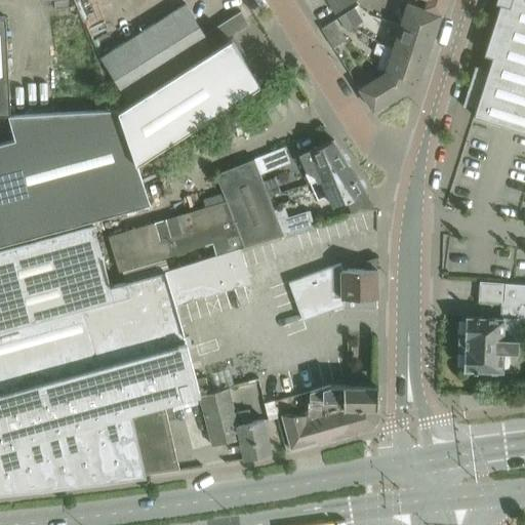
[(354,0),(332,0),(328,3),(335,13),(355,1),(354,0)]
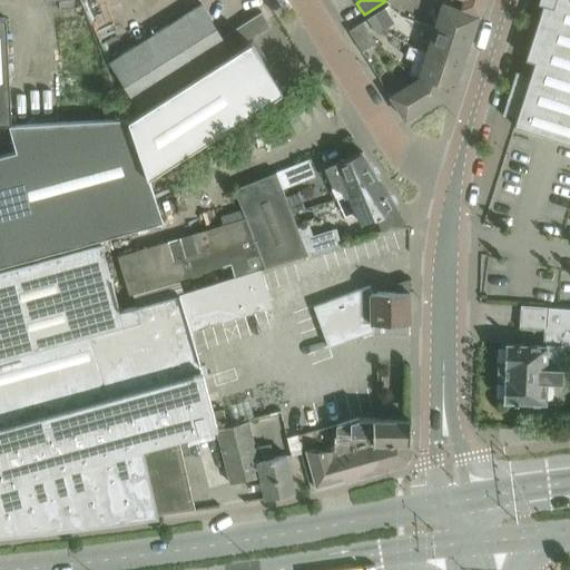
[(440,1),(439,2),(479,15),(483,0),(461,0),(459,7),(440,1)]
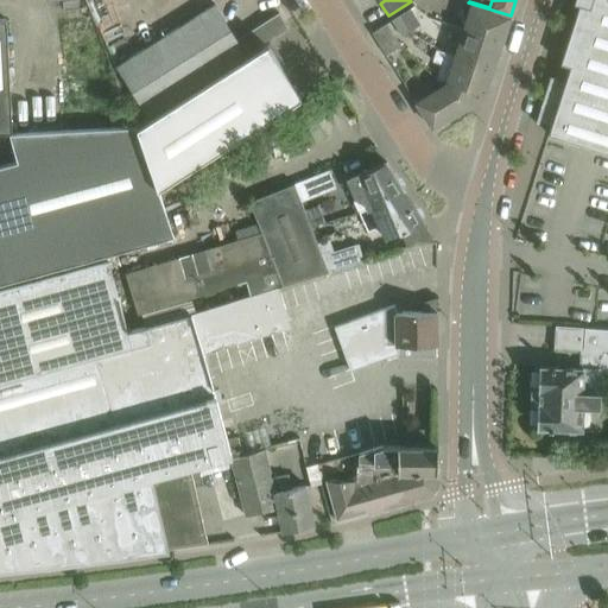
[(565,81),(550,76),(537,121),(551,126),(549,133),(607,152),(607,0),(574,0),(574,2),(580,5),(561,63),(570,67),(565,81)]
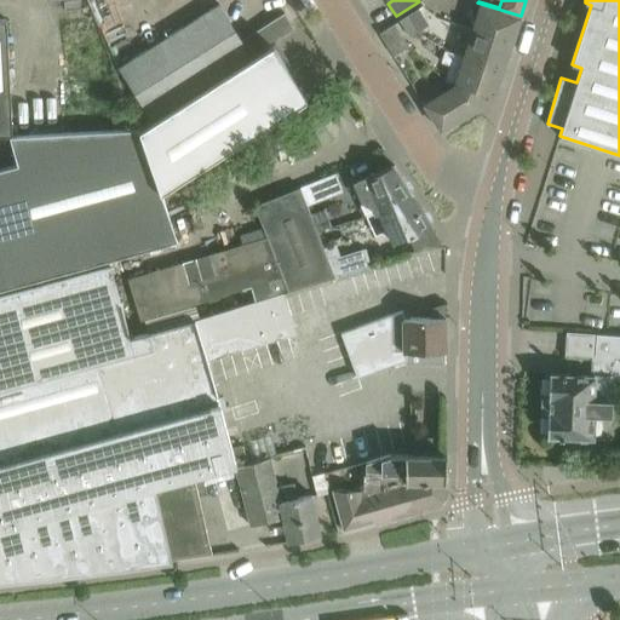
[(512,42),(521,16),(477,3),(469,30),(512,42)]
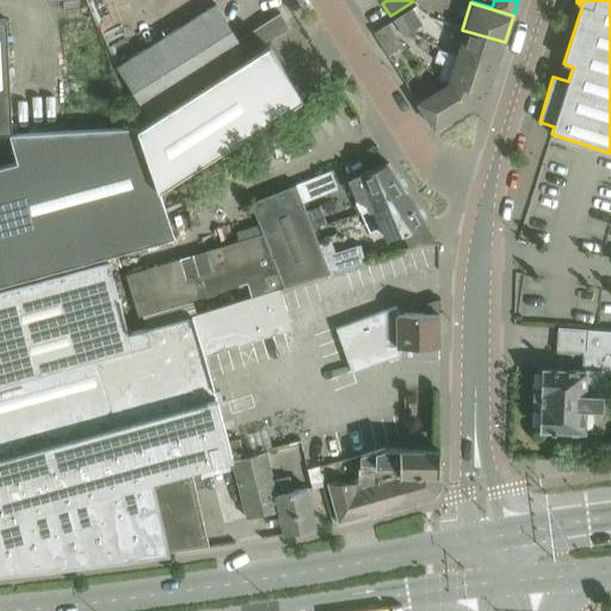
[(148,115),(246,54),(216,4),(118,65),(148,115)]
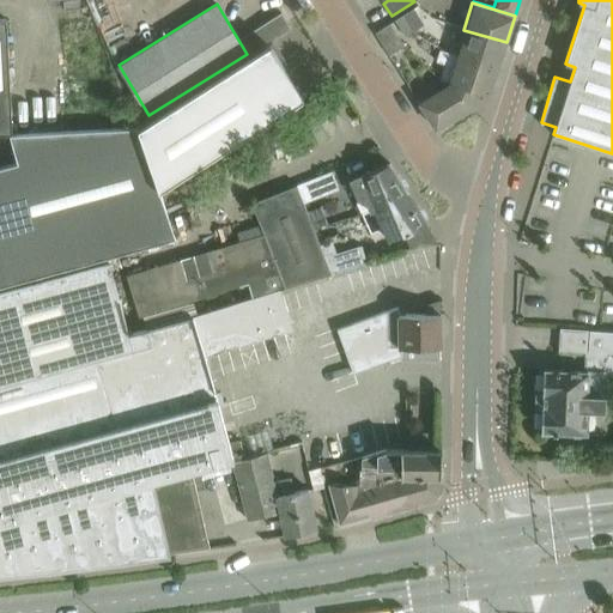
[(402,16),(413,32),(424,25),(414,8),(402,16)]
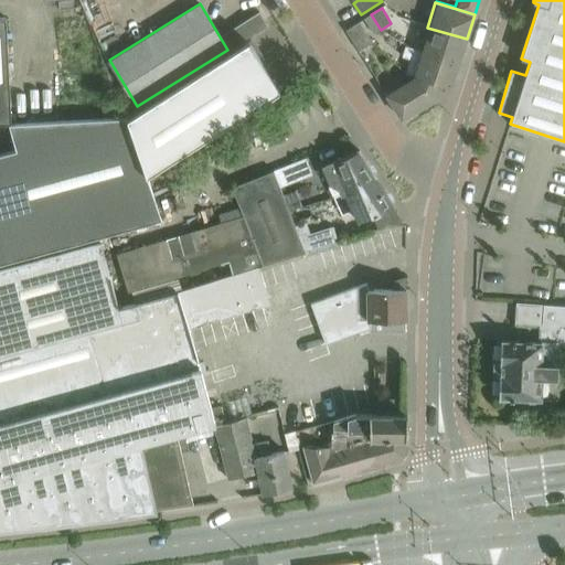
[(381,30),(371,14),(363,19),(373,34),(381,30)]
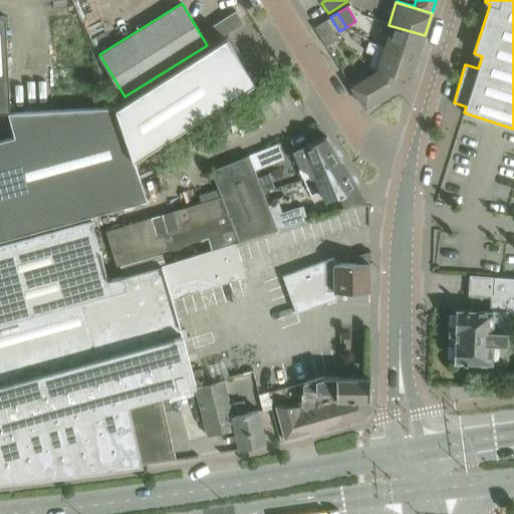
[(5,16),(0,16),(0,111),(10,111),(5,16)]
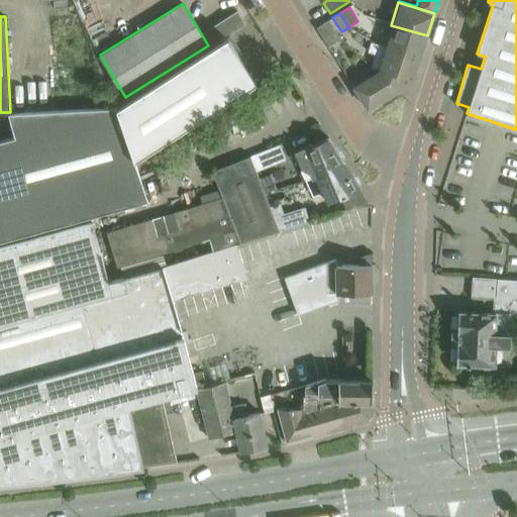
[(316,27),(328,46),(340,38),(328,20),(316,27)]
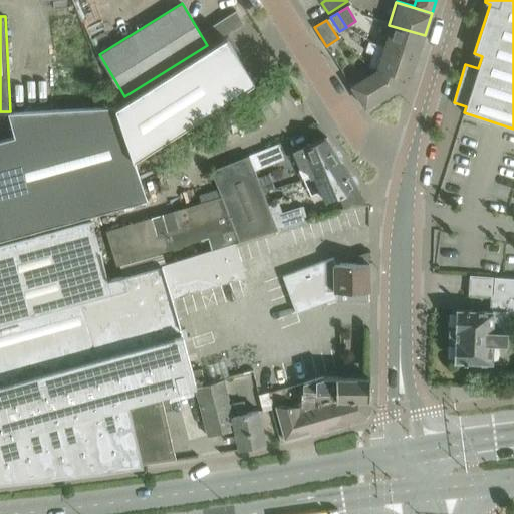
[(389,25),(381,45),(418,56),(425,35),(389,25)]
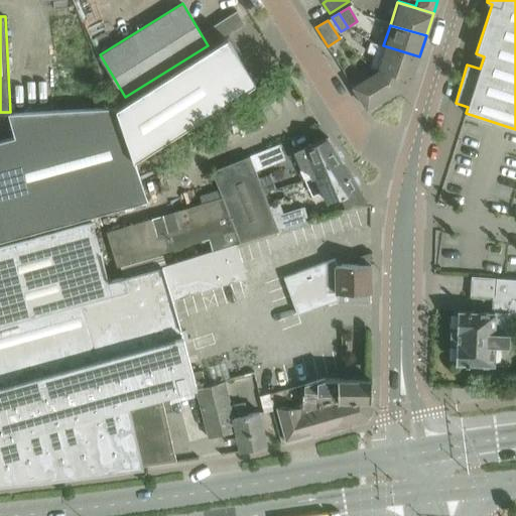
[(227,38),(116,109),(134,160),(255,83),(227,38)]
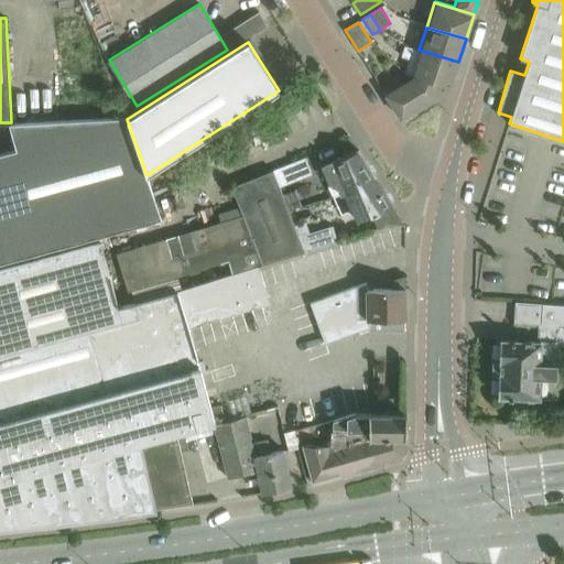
[(404,45),(401,56),(410,58),(405,73),(414,76),(414,74),(415,75),(441,84),(451,87),(458,62),(419,50),(404,45)]
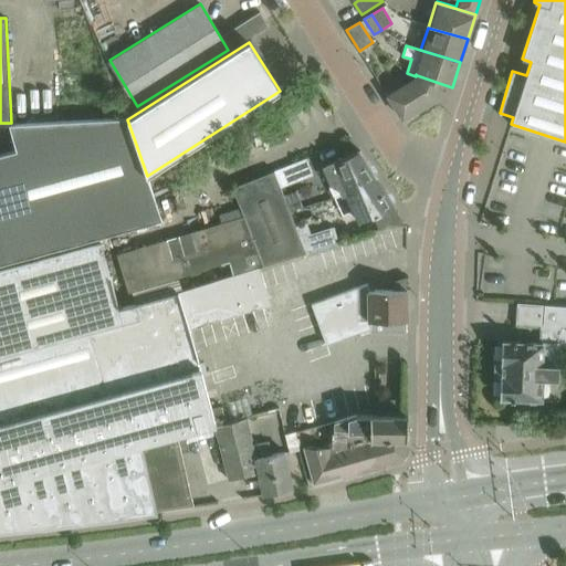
[(417,75),(416,75),(416,77),(387,95),(402,119),(438,96),(442,84),(417,75)]
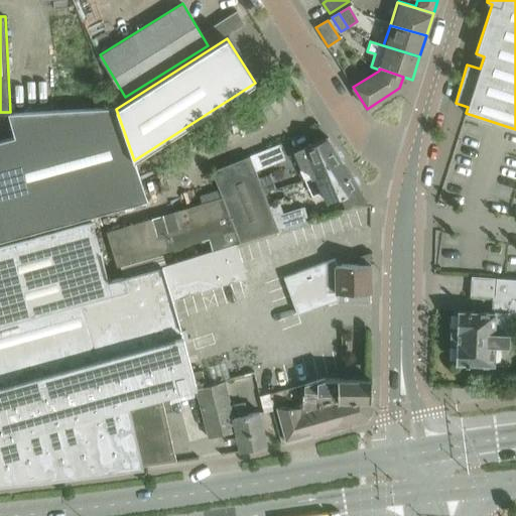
[(134,160),(116,109),(115,108),(8,113),(14,137),(0,140),(0,241),(148,200),(134,160)]
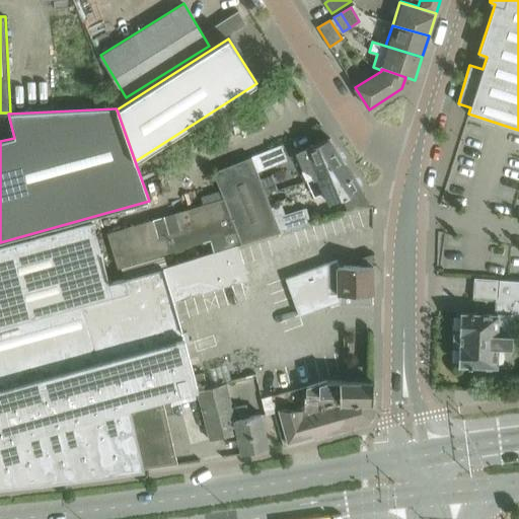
[(314,177),(347,164),(329,138),(295,153),(308,180),(314,177)]
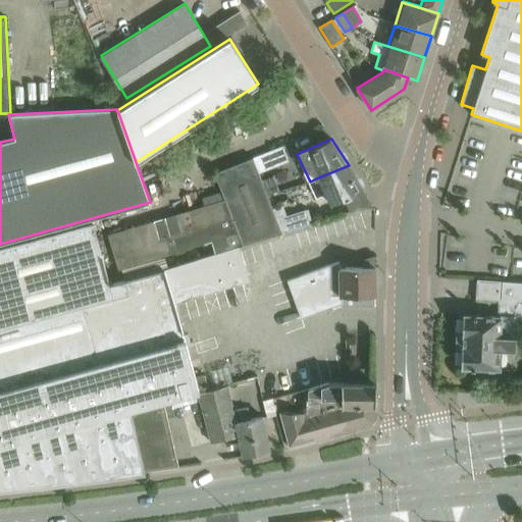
[(253,159),(259,173),(289,161),(282,145),(253,157),(253,159)]
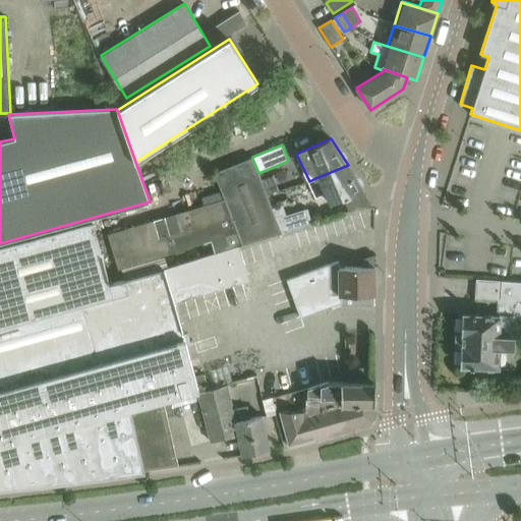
[(278,221),(273,209),(258,173),(252,159),(215,173),(225,198),(109,235),(119,269),(207,242),(210,255),(238,246),(282,232),(278,221)]
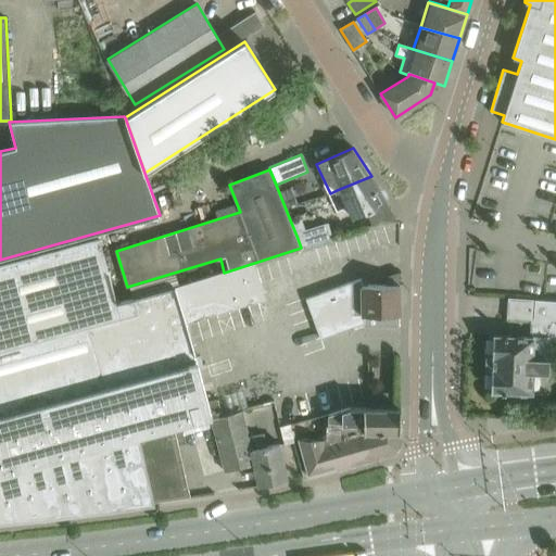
[(352,217),(387,204),(388,204),(371,176),(337,190),(330,193),(338,212),(348,207),(352,217)]
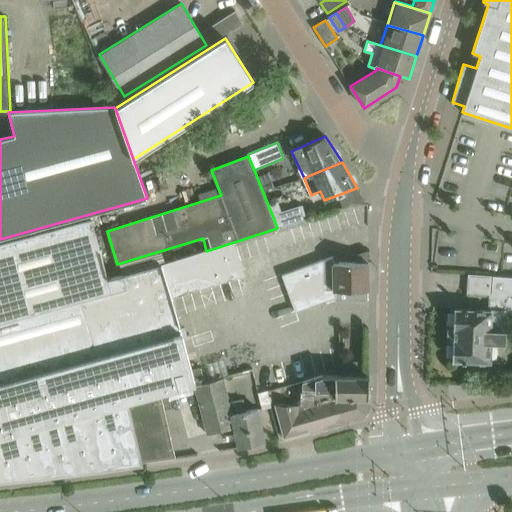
[(273,217),(277,228),(306,219),(302,205),(282,212),(278,202),(268,205),(273,217)]
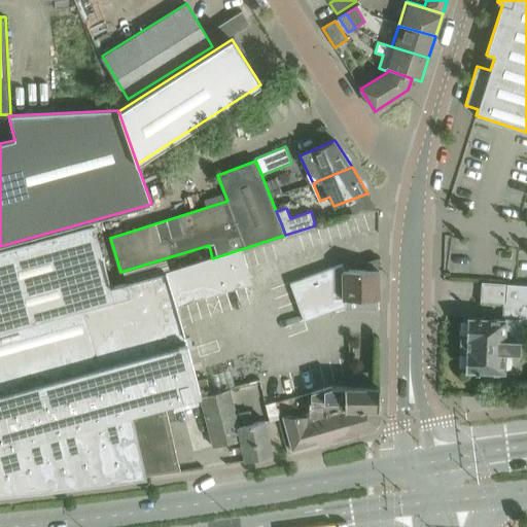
[(0,316),(111,286),(95,226),(0,252),(0,316)]
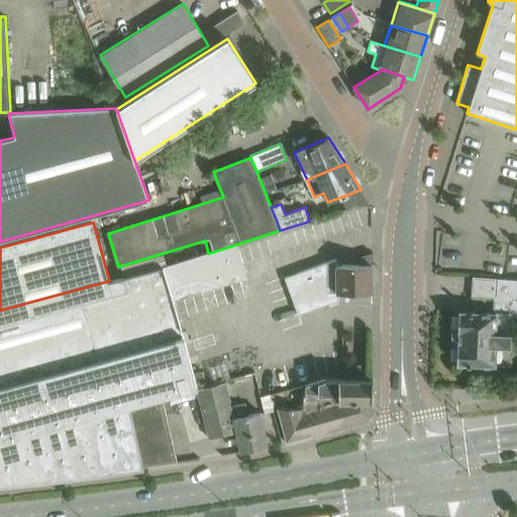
[(236,244),(208,253),(163,266),(173,301),(246,278),(236,244)]
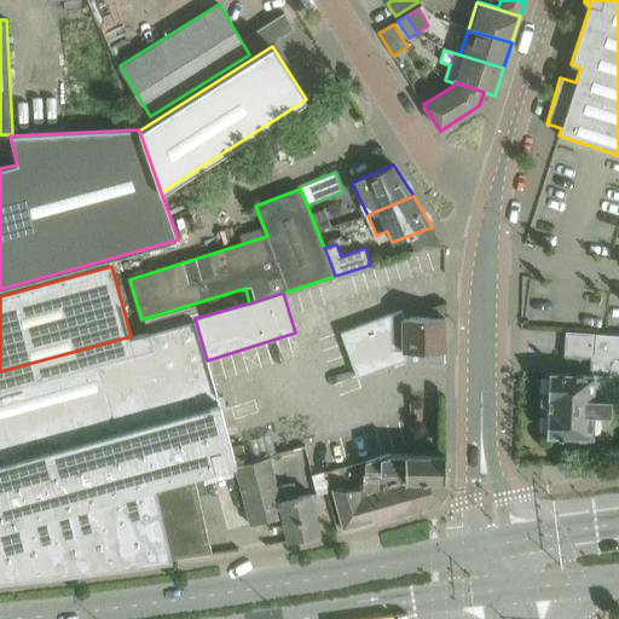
[(403,310),(340,333),(357,377),(406,359),(405,351),(445,351),(445,317),(445,302),(429,307),(429,317),(404,317),(403,310)]
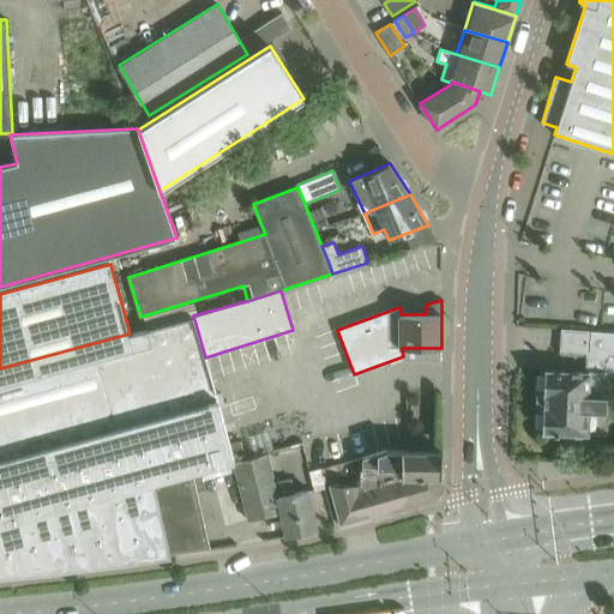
[(0,576),(48,571),(107,564),(170,555),(170,554),(154,483),(200,470),(234,462),(229,443),(205,357),(193,315),(130,333),(0,368),(0,576)]
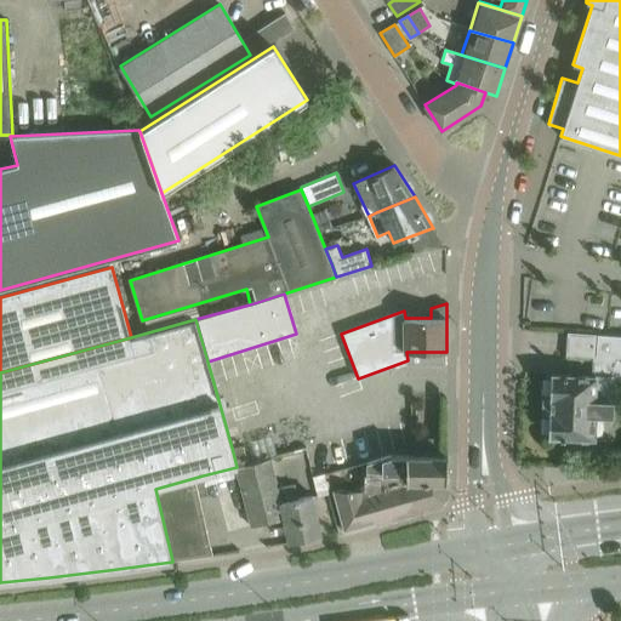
[(620,335),(568,332),(567,355),(585,357),(584,376),(551,375),(548,437),(594,438),(594,415),(611,415),(613,379),(620,379),(620,335)]
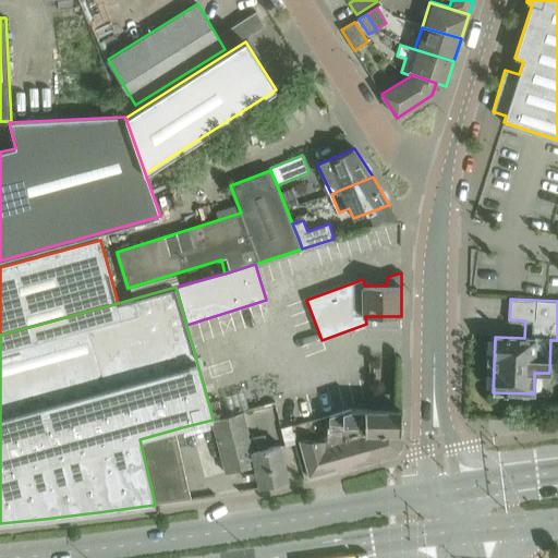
[(326,440),(299,440),(308,477),(400,451),(401,410),(358,409),(349,410),(348,410),(326,415),(326,440)]
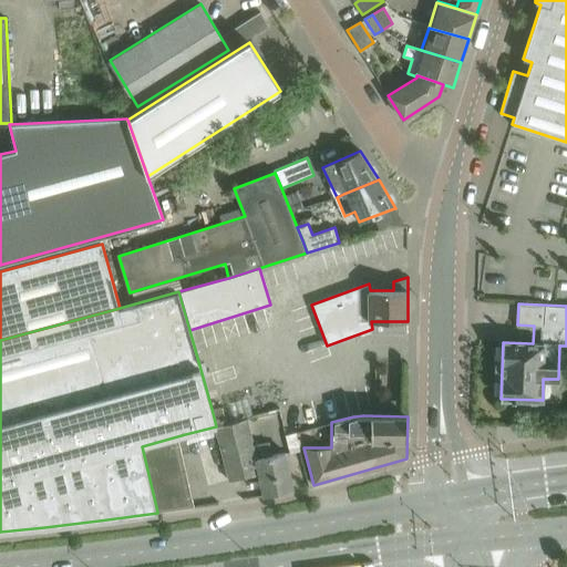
[(254,445),(248,418),(216,426),(229,481),(259,475),(254,445)]
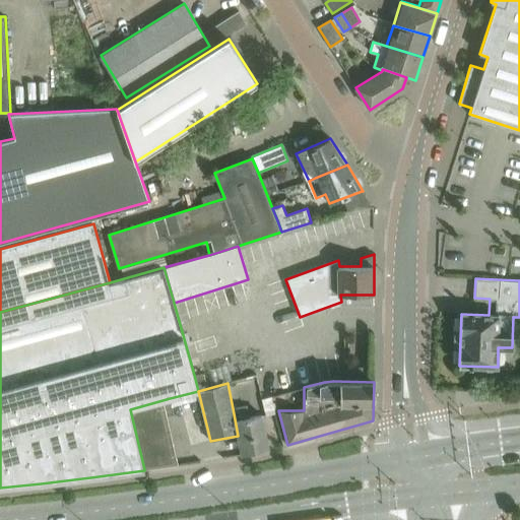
[(144,469),(178,464),(167,415),(174,414),(170,398),(130,409),(144,469)]
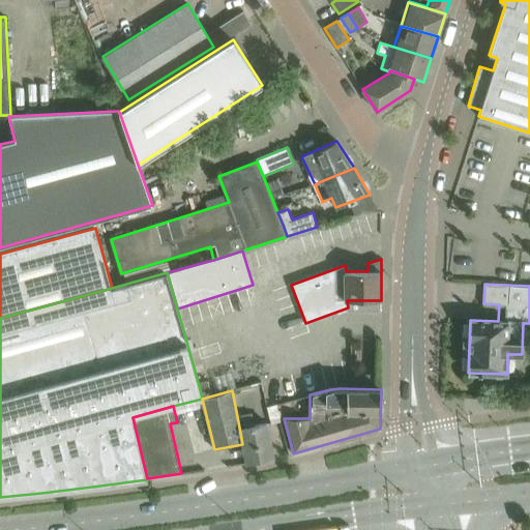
[(271,423),(280,421),(276,409),(268,411),(271,423)]
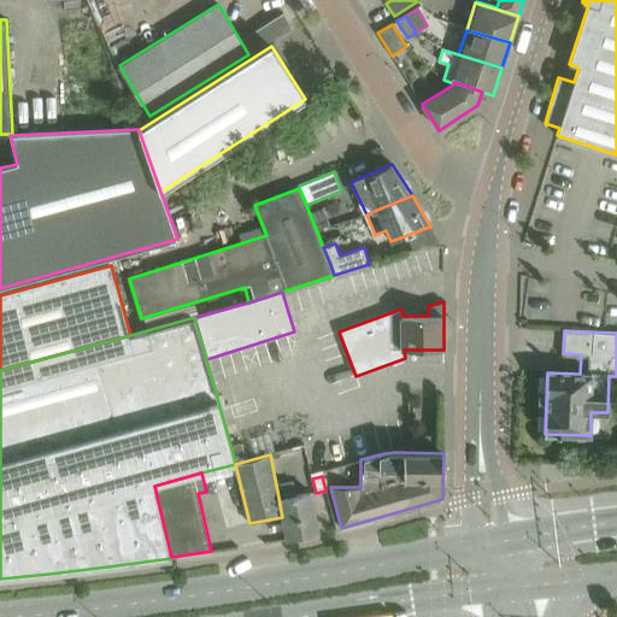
[(287,539),(318,533),(311,493),(294,495),(292,482),(276,485),(282,517),(287,539)]
